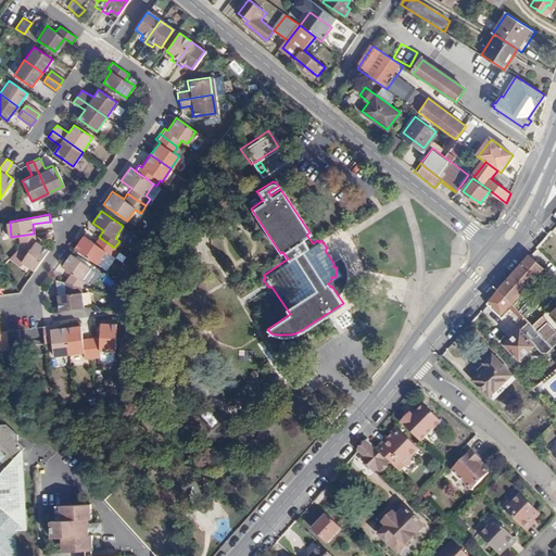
[(35,240),(34,234),(19,236),(20,245),(32,243),(35,240)]
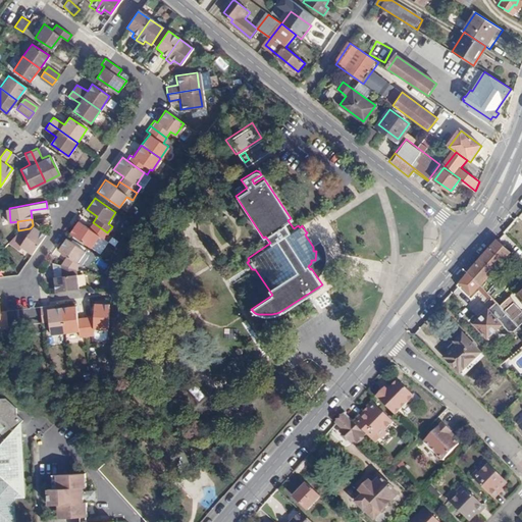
[(107,232),(93,222),(89,227),(79,220),(69,231),(91,247),(98,236),(103,239),(107,232)]
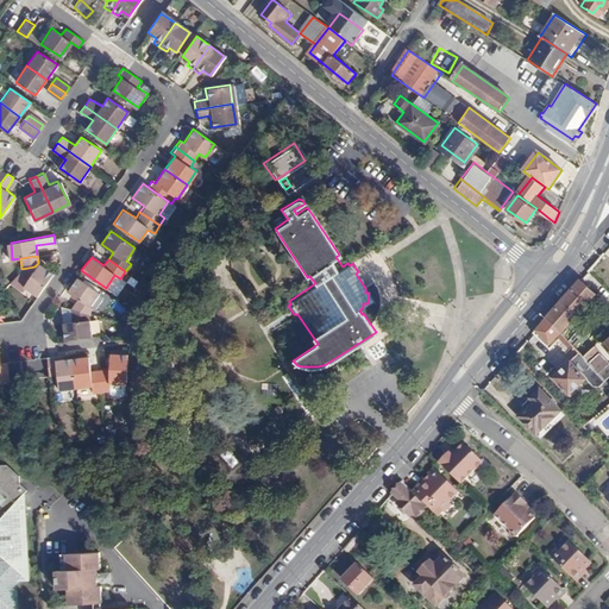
[(52,272),(38,263),(35,267),(22,284),(36,295),(52,272)]
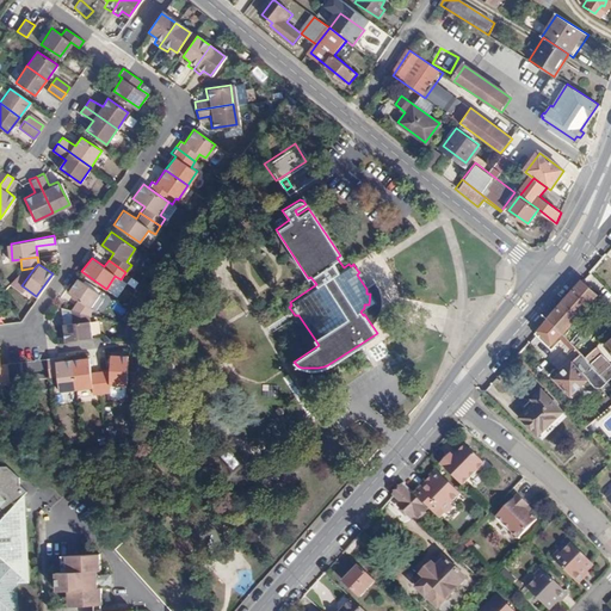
[(79,298),(72,309),(88,314),(92,308),(90,306),(99,292),(78,277),(68,290),(79,298)]
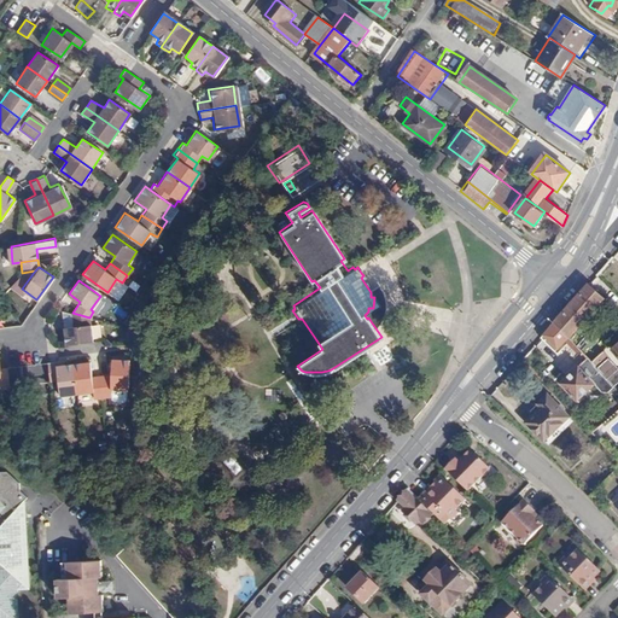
[(589,283),(557,320),(570,336),(604,296),(589,283)]
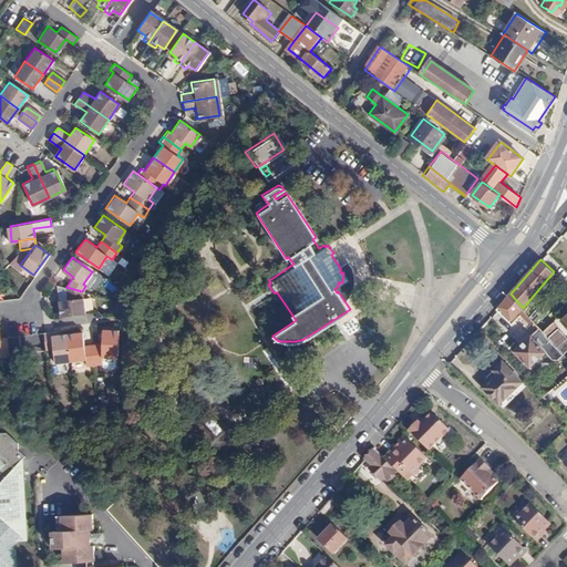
[(61,270),(58,275),(69,282),(72,277),(61,270)]
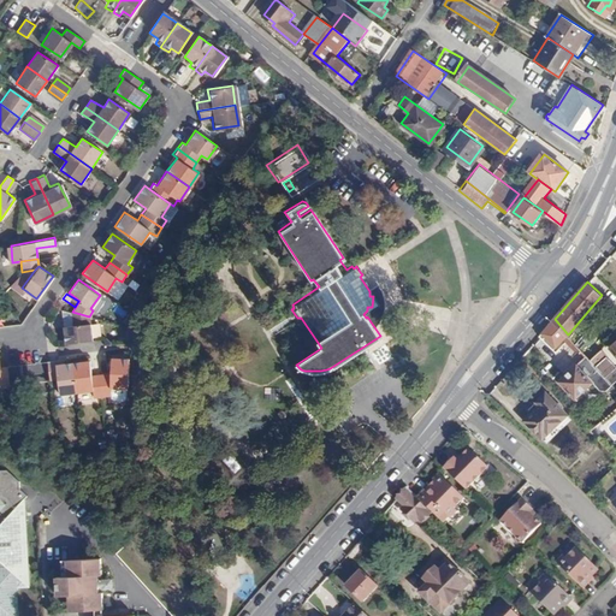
[(89,317),(72,312),(73,324),(64,325),(66,342),(92,339),(89,317)]
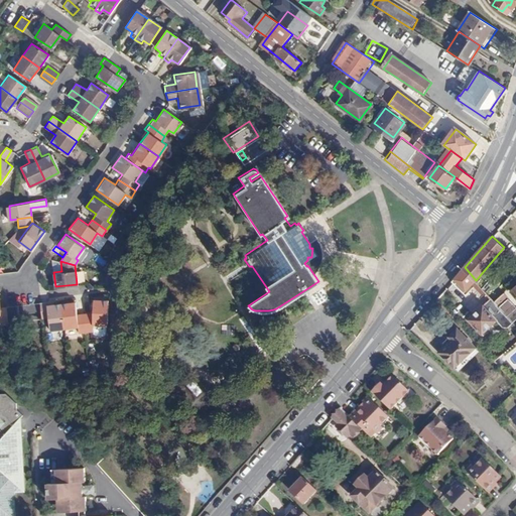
[(476,280),(465,267),(457,273),(475,294),(482,288),(476,280)]
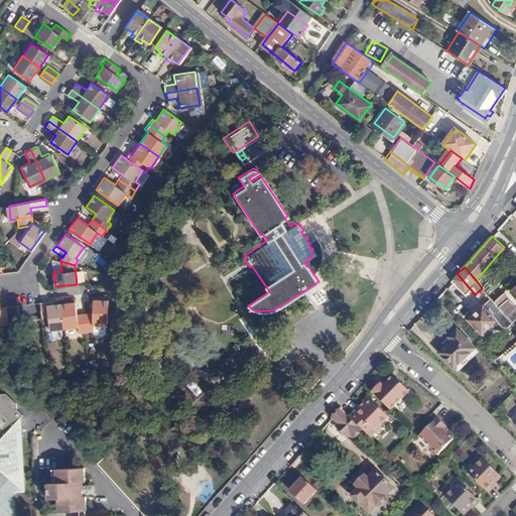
[(510,297),(506,293),(496,302),(497,303),(499,306),(510,297)]
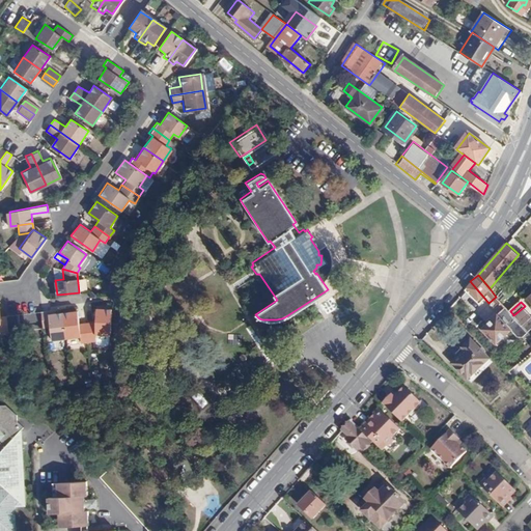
[(504,305),(482,326),(497,341),(511,327),(505,319),(511,312),(510,311),(504,305)]
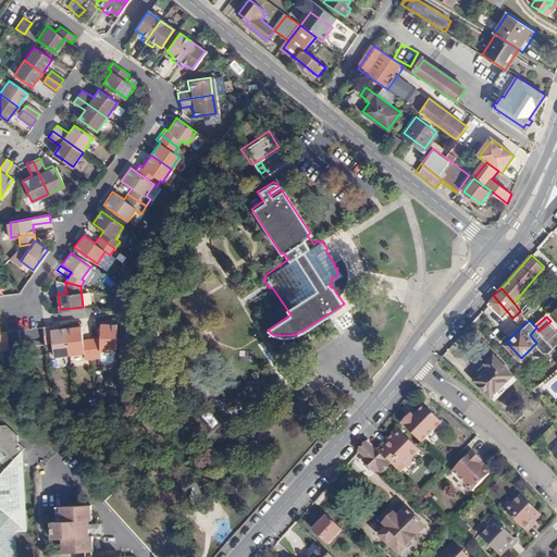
[(111,355),(109,346),(114,347),(115,322),(100,321),(98,336),(88,337),(91,357),(97,356),(99,360),(110,358),(111,355)]
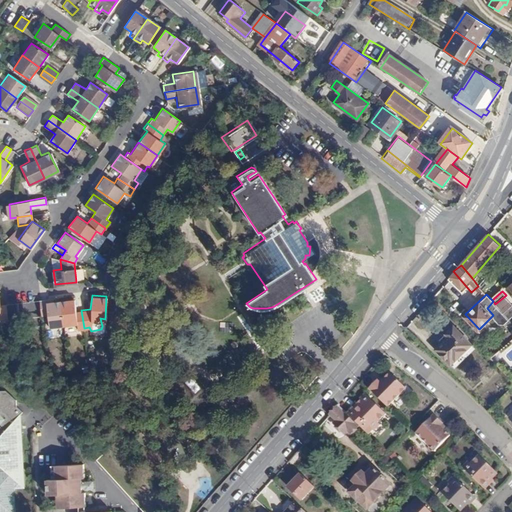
[(60,300),(46,302),(45,297),(39,298),(41,314),(47,314),(48,325),(63,324),(60,300)]
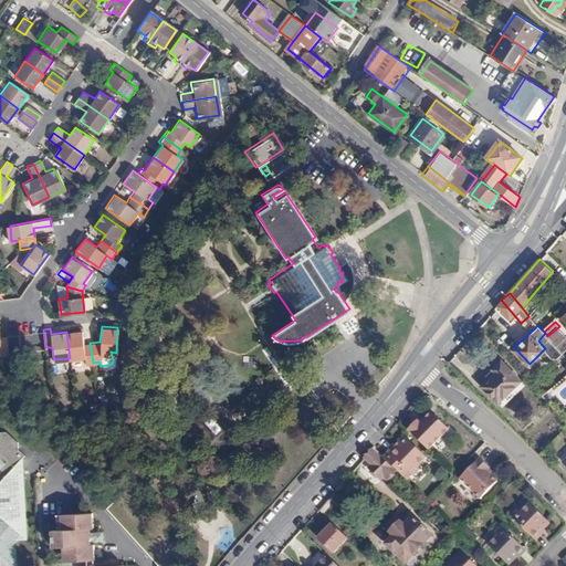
[(93,363),(90,343),(82,344),(81,329),(66,332),(70,358),(83,356),(84,364),(93,363)]
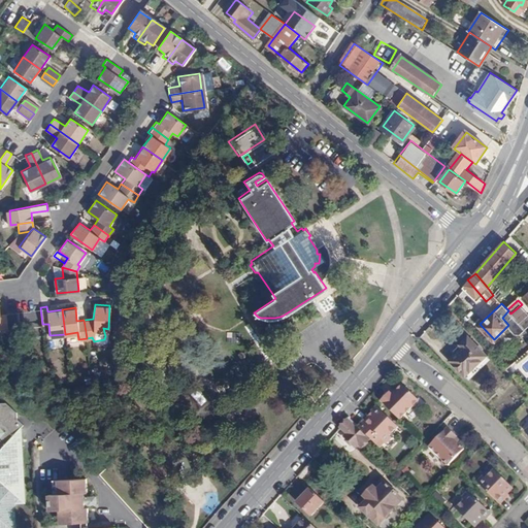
[(6,311),(0,312),(0,309),(0,327),(8,326),(6,311)]
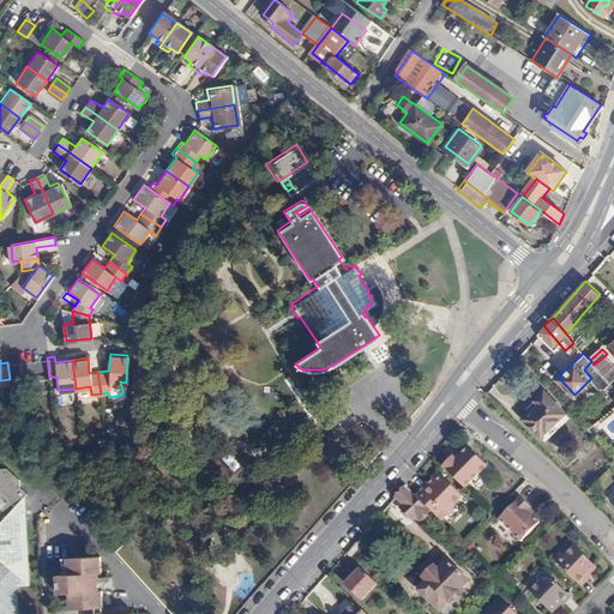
[(19,361),(7,362),(10,379),(22,378),(19,361)]
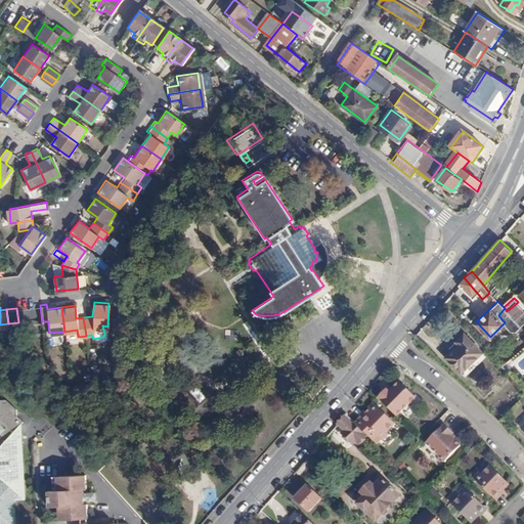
[(447,356),(462,372),(482,352),(466,334),(457,341),(461,344),(447,356)]
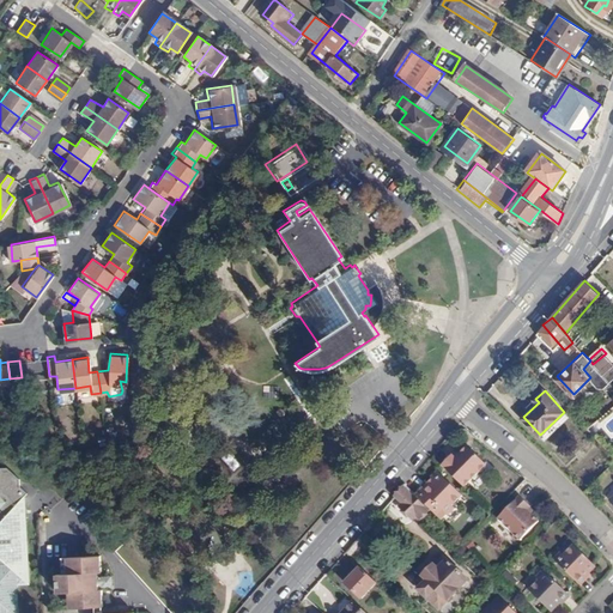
[(451,453),(441,462),(463,485),(479,469),(481,469),(486,466),(486,461),(466,443),(454,455),(451,453)]
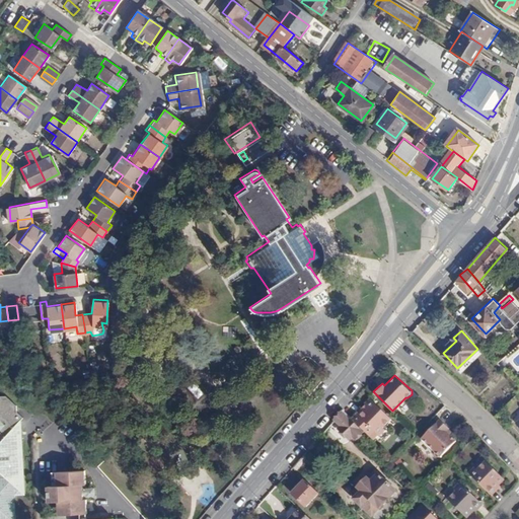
[(0,518),(11,518),(15,517),(14,501),(12,497),(14,494),(13,474),(21,474),(18,432),(22,427),(21,417),(23,414),(17,409),(16,400),(6,392),(0,392),(0,518)]
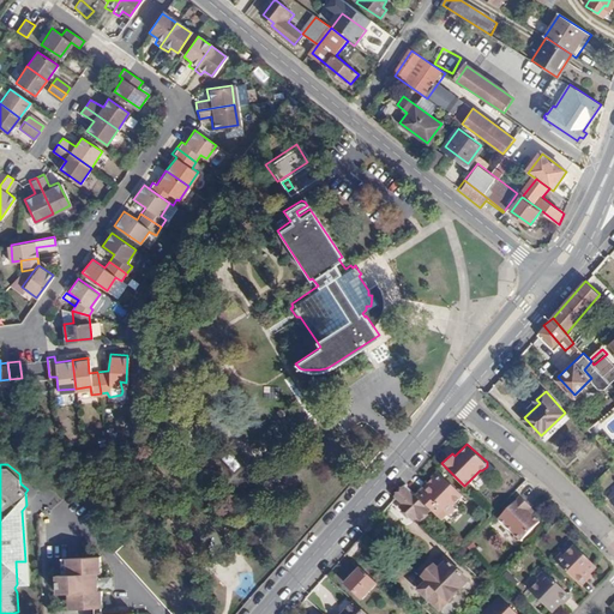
[(461,494),(437,470),(431,477),(433,480),(416,497),(428,509),(434,516),(443,510),(447,515),(453,507),(451,504),(461,494)]
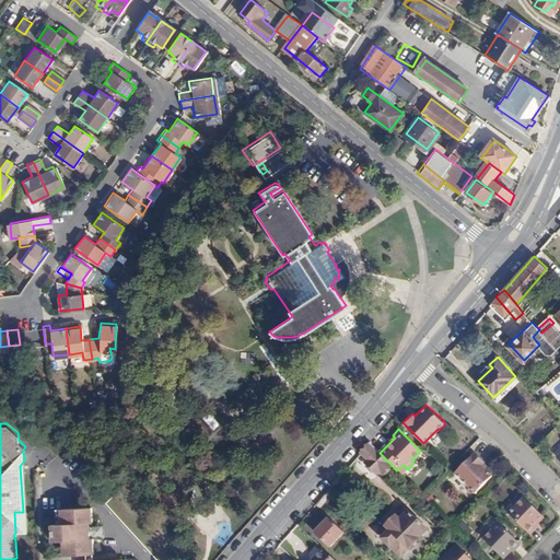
[(361,452),(368,459),(363,464),(374,474),(378,469),(381,473),(391,464),(380,453),(370,443),(361,452)]
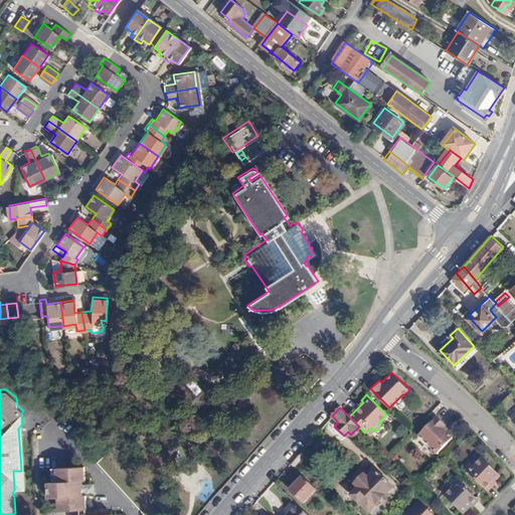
[(438,415),(418,435),(431,447),(431,450),(435,453),(438,453),(454,437),(444,425),(445,423),(438,415)]
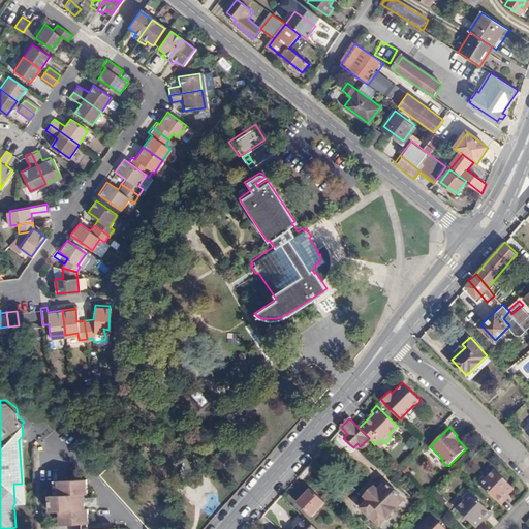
[(486,474),(479,480),(500,501),(515,488),(497,468),(488,476),(486,474)]
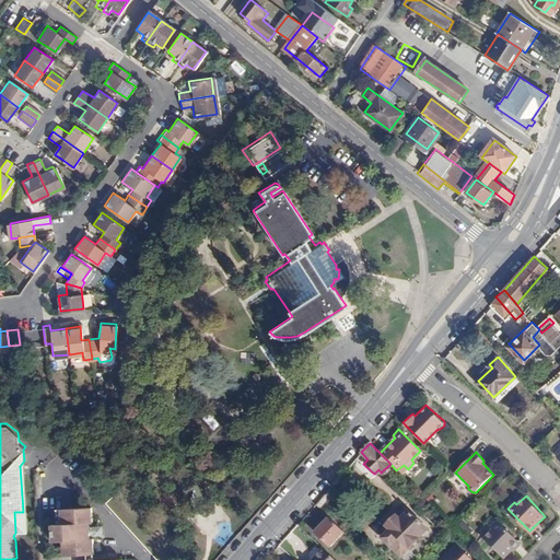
[(94,509),(63,511),(63,525),(54,526),(55,544),(63,543),(65,557),(95,556),(95,540),(93,541),(92,524),(94,524),(94,509)]
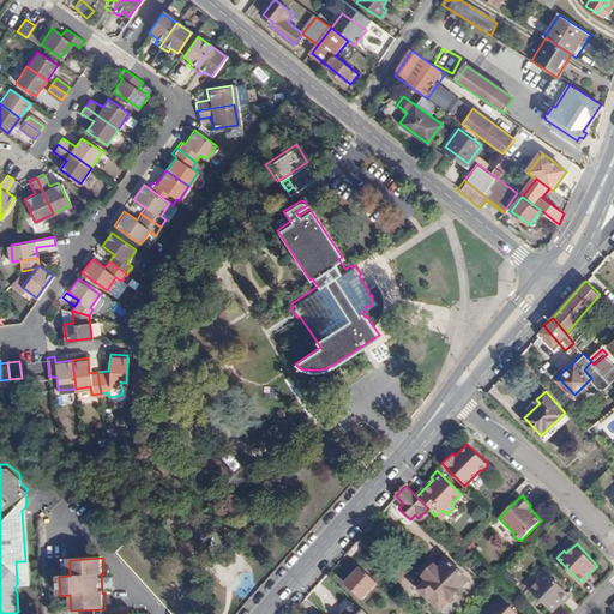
[(420,591),(439,609),(467,581),(445,559),(435,570),(434,567),(423,577),(428,582),(420,591)]
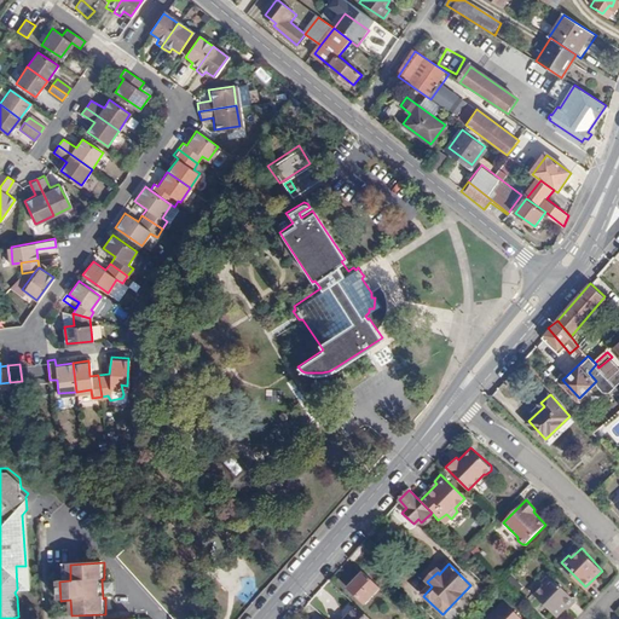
[(366,571),(352,586),(368,601),(382,585),(366,571)]
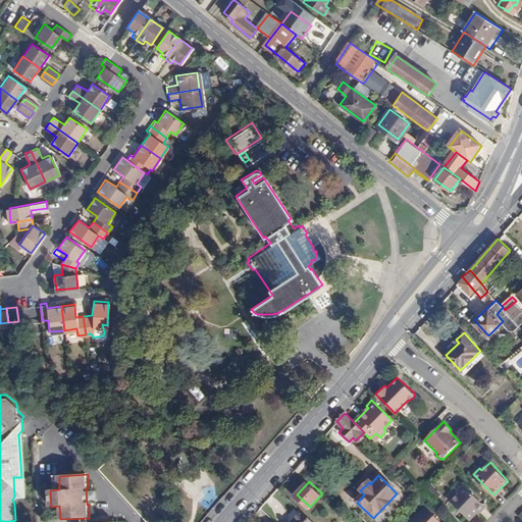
[(483,504),(464,483),(458,489),(460,492),(452,501),(469,518),(483,504)]
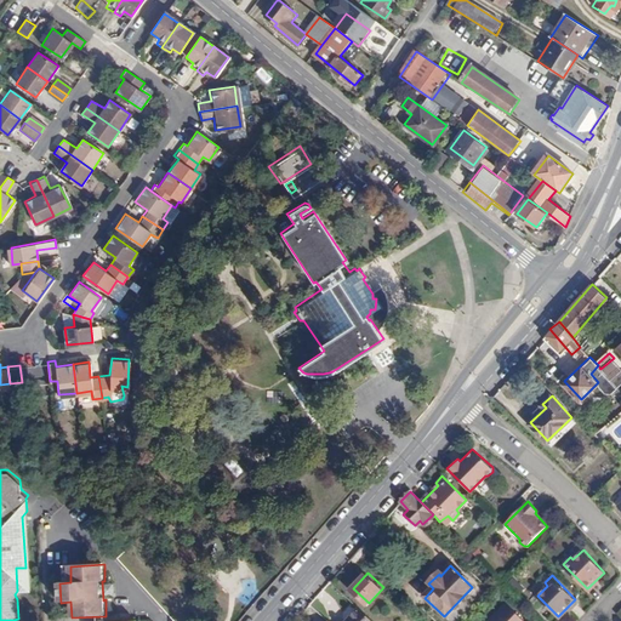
[(525,620),(506,602),(486,620),(525,620)]
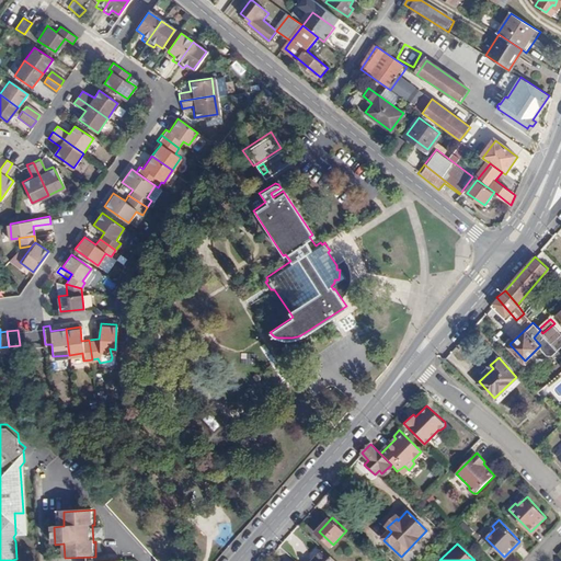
[(333,560),(319,547),(305,560),(338,560),(335,559),(333,560)]
